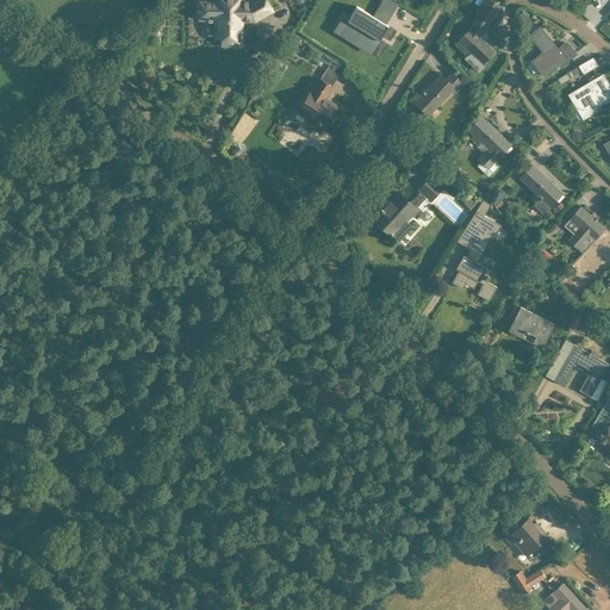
[(198,1),(197,17),(199,17),(199,19),(207,19),(207,20),(212,20),(212,19),(215,19),(217,19),(216,39),(222,39),(222,44),(238,45),(238,44),(241,44),(241,33),(238,33),(240,17),(254,17),(255,19),(272,11),(266,0),(251,0),(249,1),(242,1),(241,0),(218,0),(219,2),(198,1)]
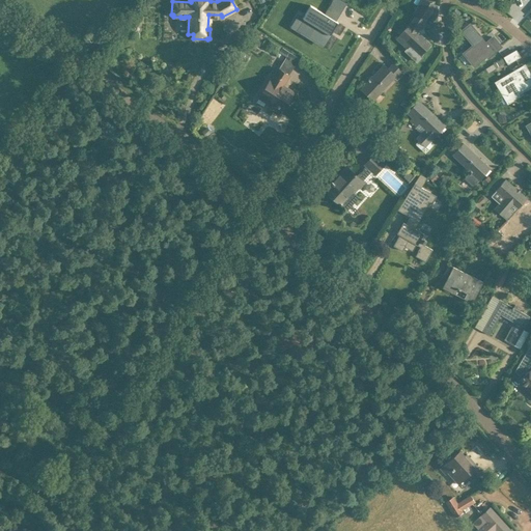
[(341,0),(332,0),(331,2),(342,9),(346,3),(341,0)]
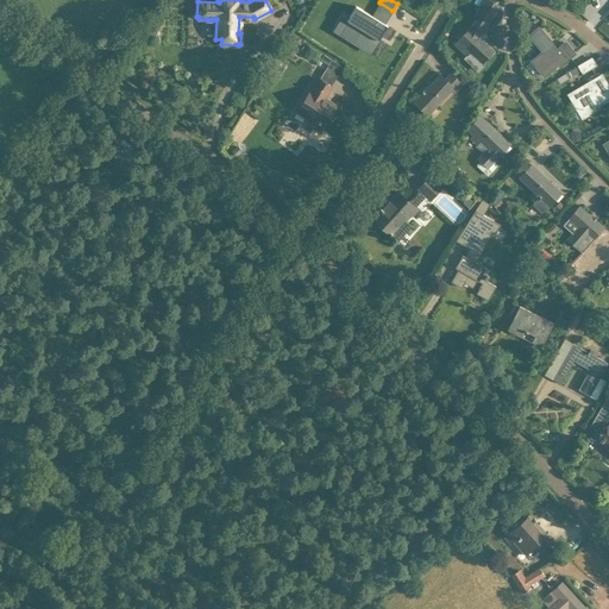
[(494,52),(489,46),(478,37),(497,6),(488,0),(483,0),(476,13),(478,16),(470,30),(469,29),(454,45),(466,57),(471,54),(477,60),(483,64),(494,52)]
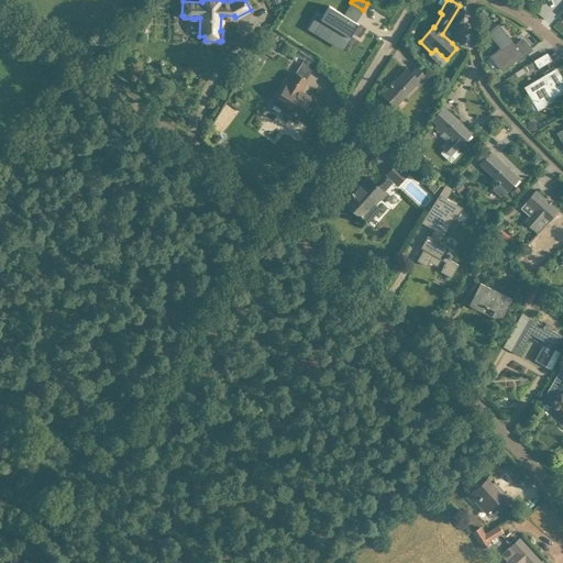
[(329,6),(315,30),(344,47),(359,23),(329,6)]
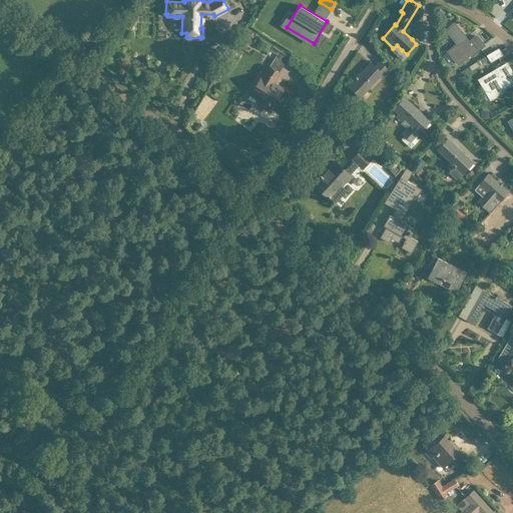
[(448,52),(452,56),(458,64),(470,54),(471,56),(484,45),(476,36),(469,42),(454,23),(446,30),(457,44),(448,52)]
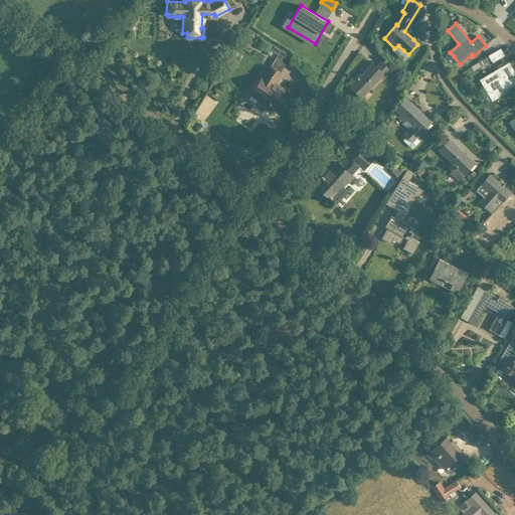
[(271,50),(287,61),(290,57),(274,46),(271,50)]
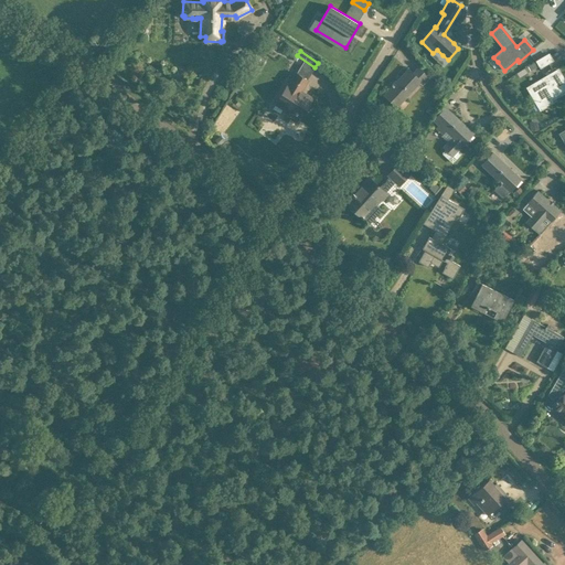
[(548,54),(536,62),(541,67),(552,61),(548,54)]
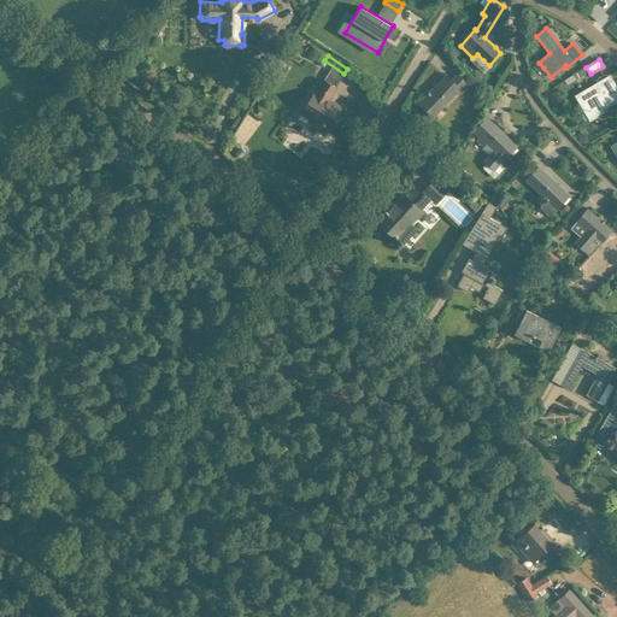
[(468,86),(464,82),(457,75),(451,81),(446,76),(429,93),(428,92),(427,93),(428,94),(422,101),(435,115),(458,90),(460,93),(468,86)]
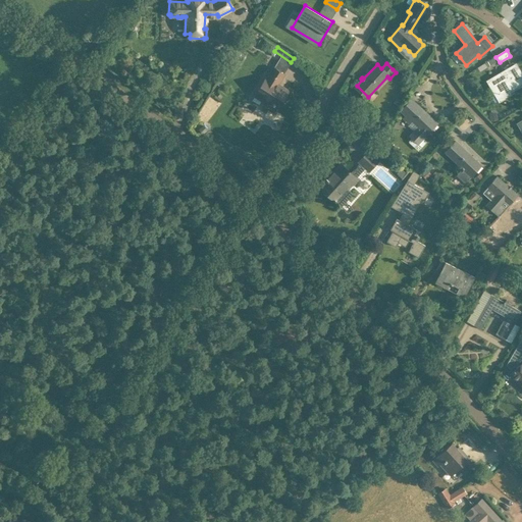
[(501,76),(488,84),(493,91),(496,89),(502,100),(510,95),(508,91),(513,88),(514,90),(521,85),(521,75),(516,65),(500,74),(501,76)]
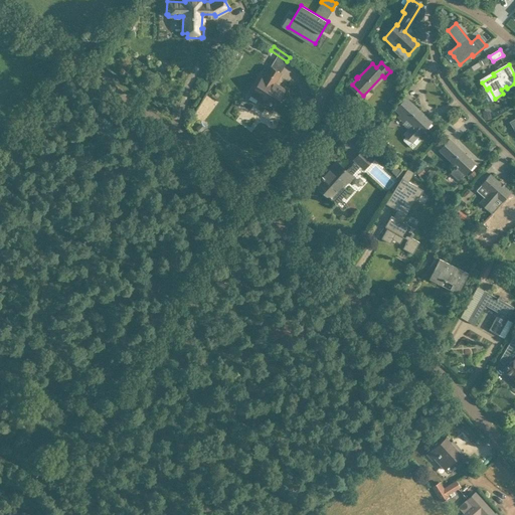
[(252,93),(248,99),(255,104),(260,98),(274,107),(285,90),(274,83),(280,73),(271,67),(265,77),(263,75),(251,93),(252,93)]
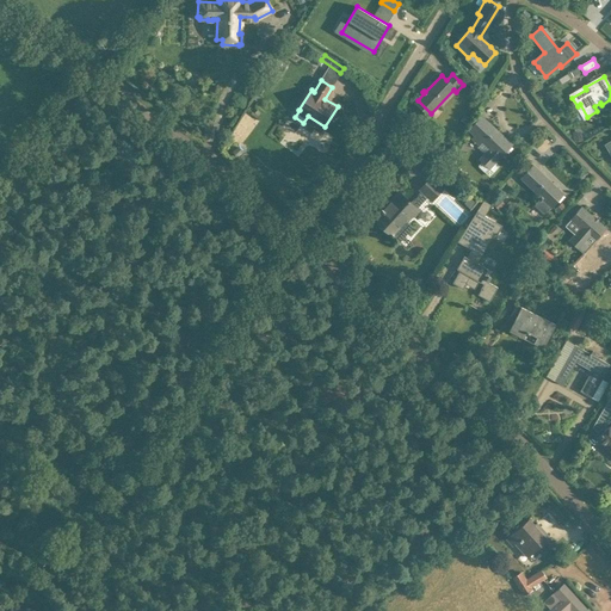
[(498,159),(500,158),(511,144),(481,117),(469,129),(475,135),(471,139),(479,146),(482,142),(489,148),(487,150),(488,152),(480,160),(482,161),(479,165),(479,167),(488,176),(489,176),(498,167),(498,165),(494,162),(498,159)]
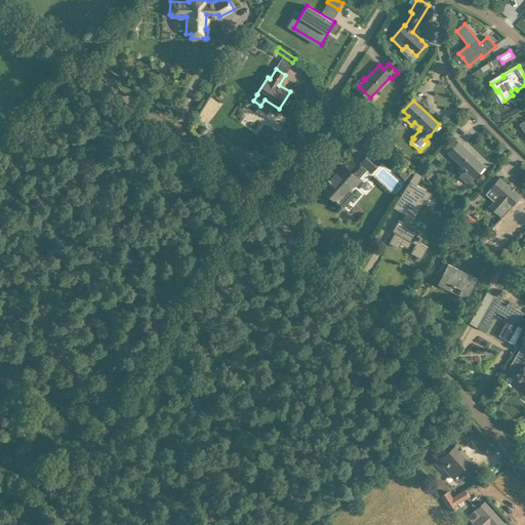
[(465,169),(462,171),(463,171),(459,175),(468,184),(483,166),(457,143),(447,154),(465,169)]
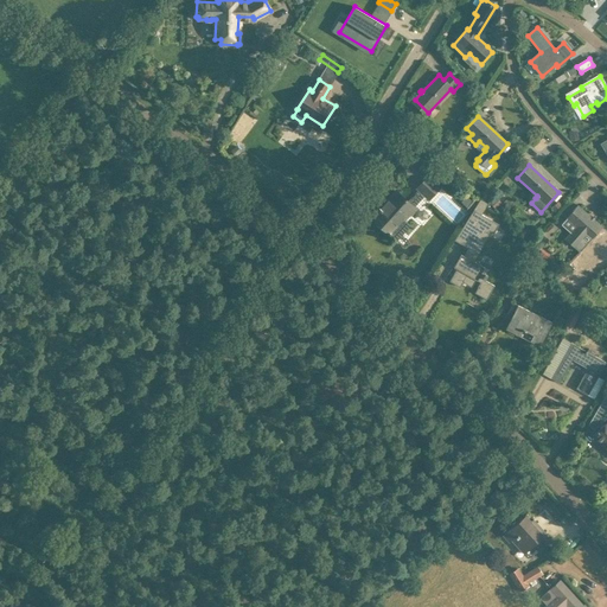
[(384,230),(389,234),(396,241),(410,225),(404,219),(426,196),(428,199),(439,187),(428,177),(417,189),(419,190),(408,202),(396,191),(381,209),(379,208),(378,209),(381,211),(374,219),(377,223),(377,224),(383,230),(384,230)]
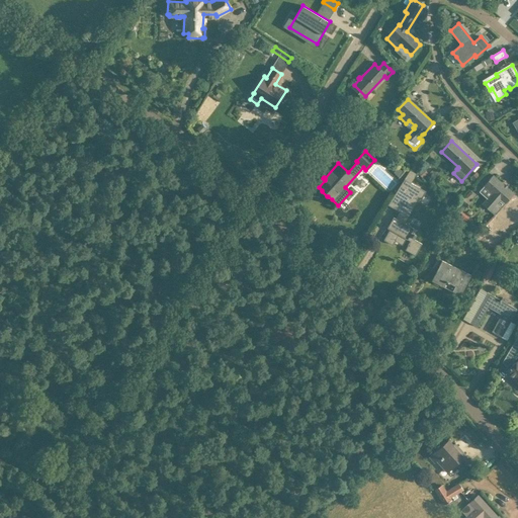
[(399,180),(407,170),(398,162),(393,168),(395,169),(395,174),(394,175),(399,180)]
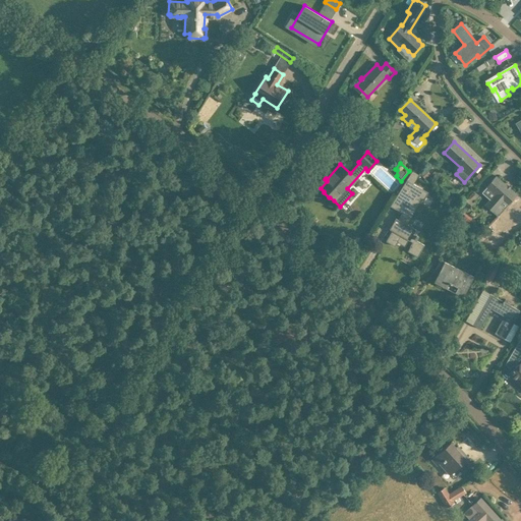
[(412,170),(406,180),(413,183),(418,174),(412,170)]
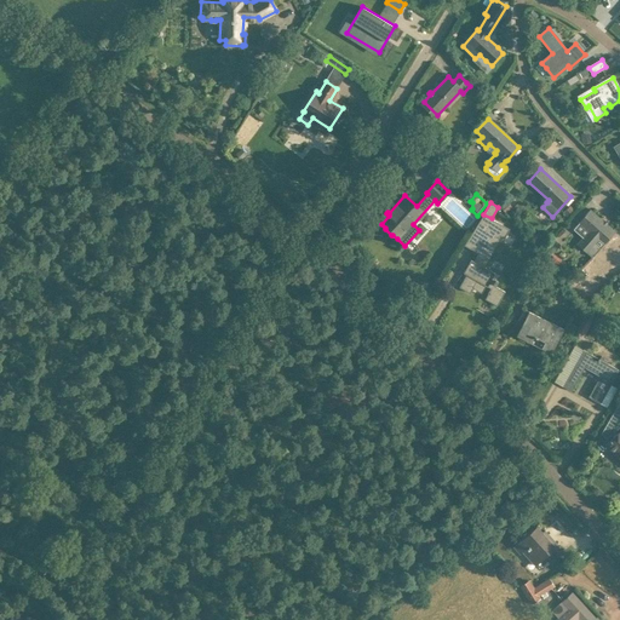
[(578,245),(592,258),(614,233),(589,211),(579,222),(590,231),(578,245)]
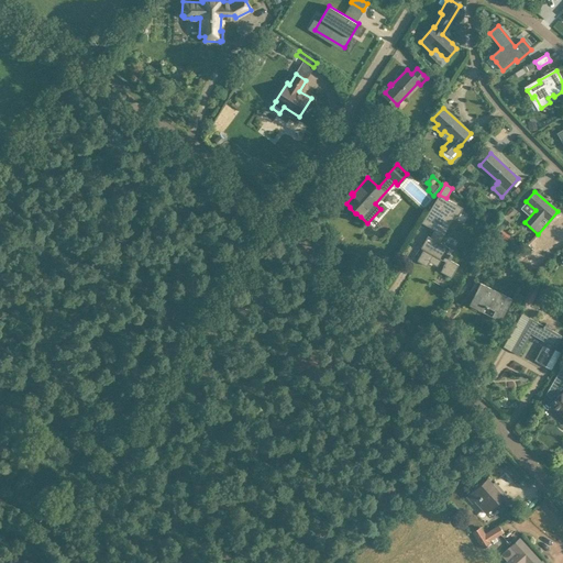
[(451,278),(457,265),(448,260),(449,258),(450,260),(452,255),(451,254),(453,251),(449,249),(439,243),(453,219),(455,221),(456,220),(455,220),(462,208),(439,195),(421,223),(433,230),(430,238),(427,235),(424,239),(426,240),(423,245),(422,245),(421,244),(420,247),(422,250),(417,261),(426,266),(432,255),(445,262),(440,272),(451,278)]
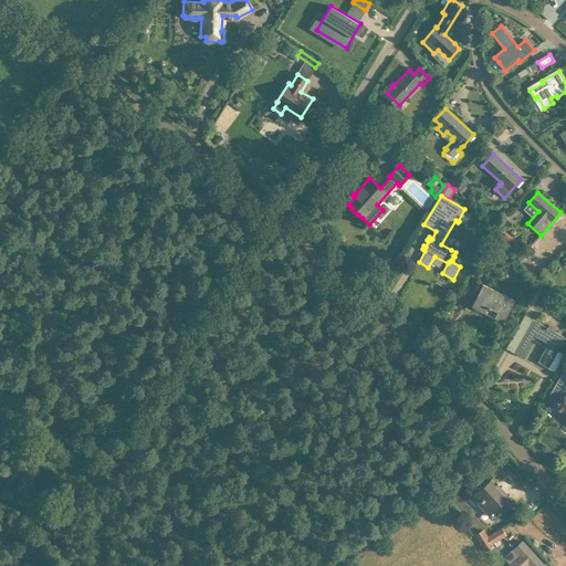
[(505,219),(495,229),(501,233),(510,223),(505,219)]
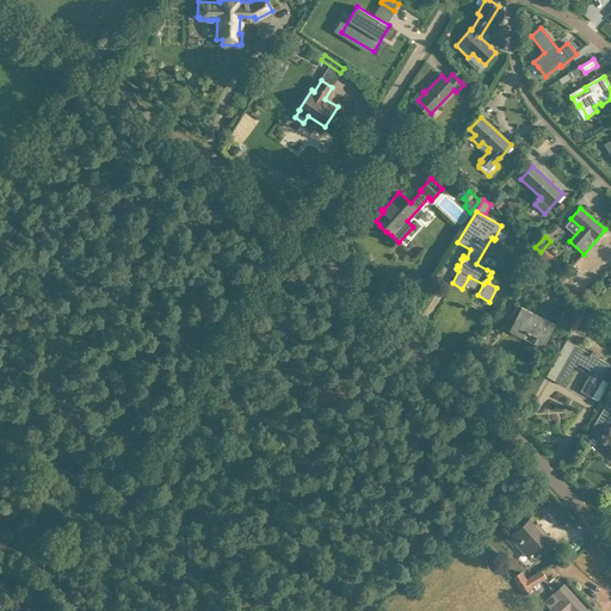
[(587,260),(584,264),(586,267),(585,270),(594,279),(610,263),(610,238),(608,241),(608,240),(599,247),(602,250),(597,253),(596,252),(587,259),(587,260)]
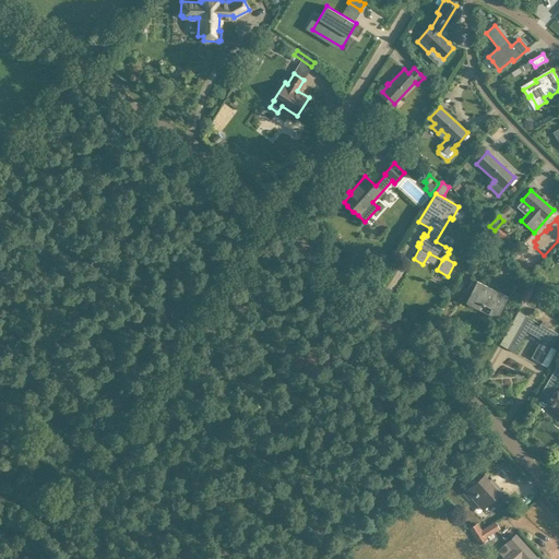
[(524,241),(518,248),(524,254),(530,248),(524,241)]
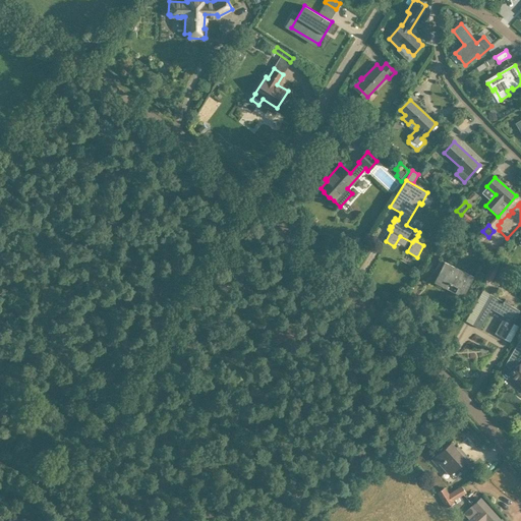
[(444,262),(433,282),(446,288),(449,284),(452,285),(457,288),(454,292),(463,296),(472,277),(444,262)]
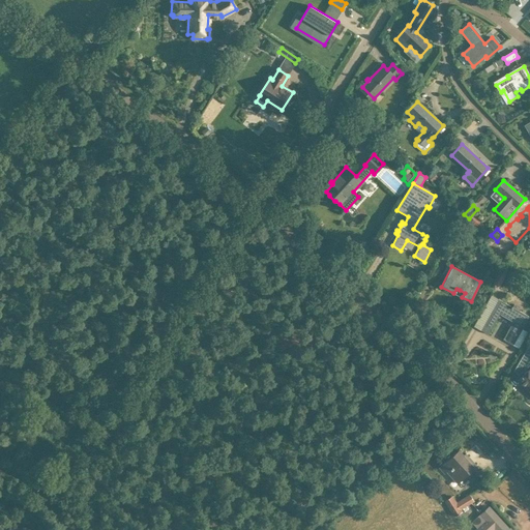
[(493,282),(500,286),(507,272),(500,268),(493,282)]
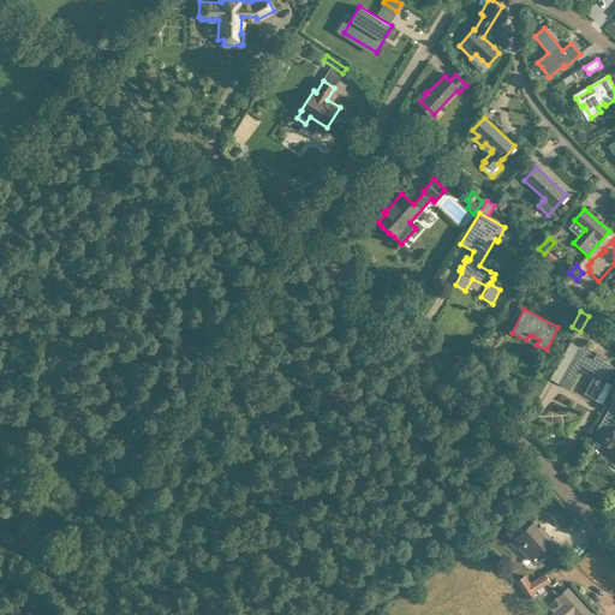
[(584,394),(595,400),(614,366),(602,360),(602,359),(596,356),(597,354),(595,353),(595,354),(593,354),(593,356),(578,347),(557,383),(566,388),(580,364),(596,374),(584,394)]
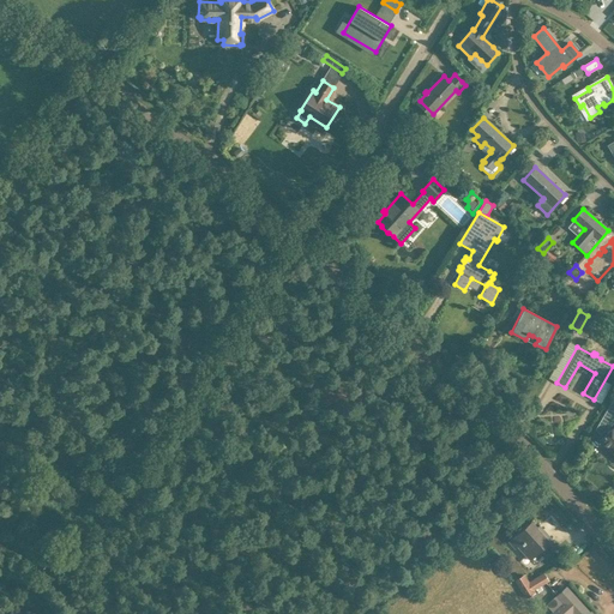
[(613,396),(595,429),(600,435),(606,431),(608,433),(600,440),(613,456),(611,457),(613,459),(613,427),(611,431),(608,428),(613,421),(613,396)]
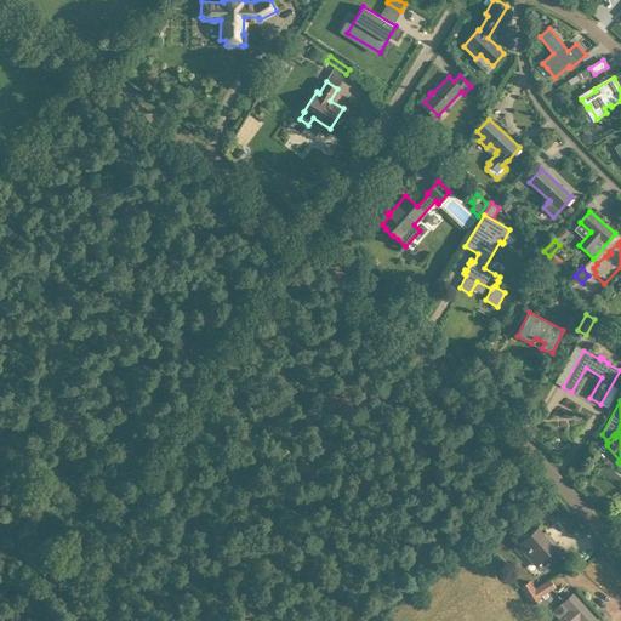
[(537,527),(528,535),(516,547),(522,554),(524,553),(536,567),(548,557),(553,563),(565,553),(558,545),(556,547),(537,527)]
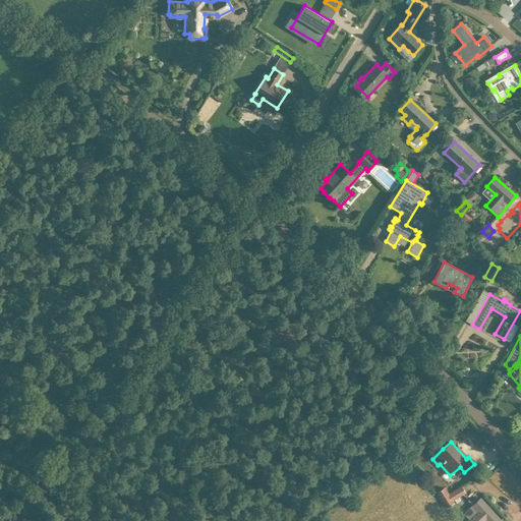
[(437,493),(446,508),(454,503),(453,501),(466,493),(461,485),(449,494),(445,487),(437,493)]
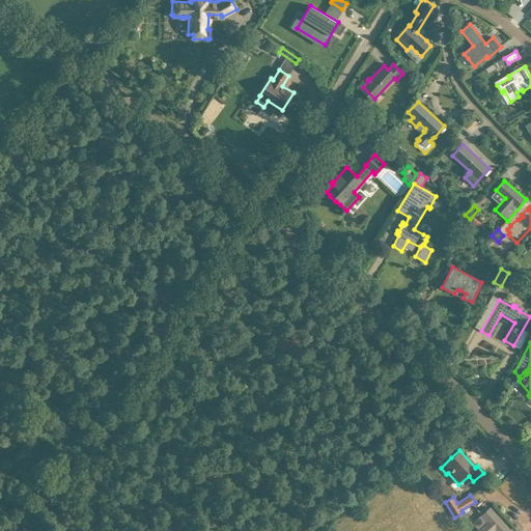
[(477,529),(475,530),(494,530),(495,530),(496,530),(513,530),(511,529),(509,530),(490,508),(481,515),(486,521),(477,529)]
